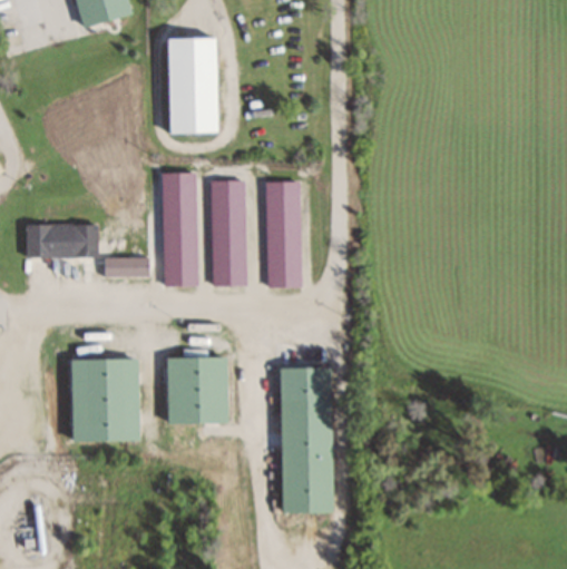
[(126,0),(75,0),(81,26),(129,15),(126,0)]
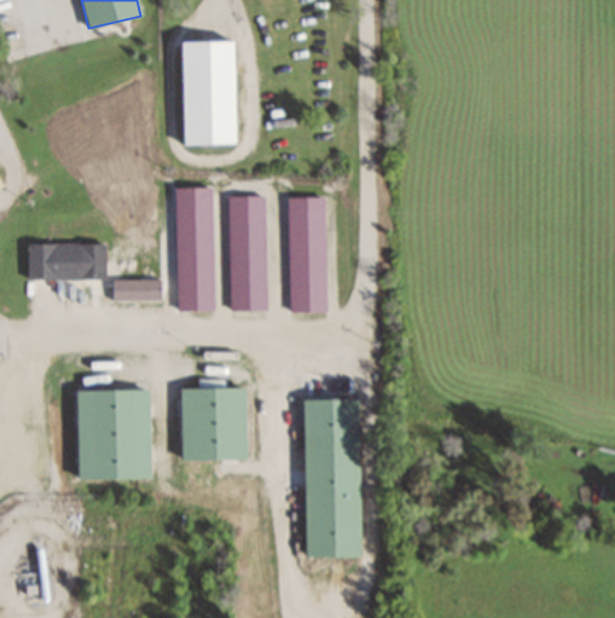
[(237,144),(236,40),(183,41),(184,144),(237,144)]
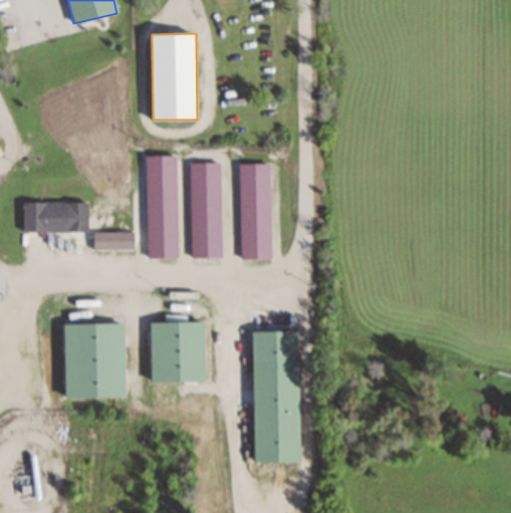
[(148,258),(179,258),(179,156),(148,157),(148,258)]
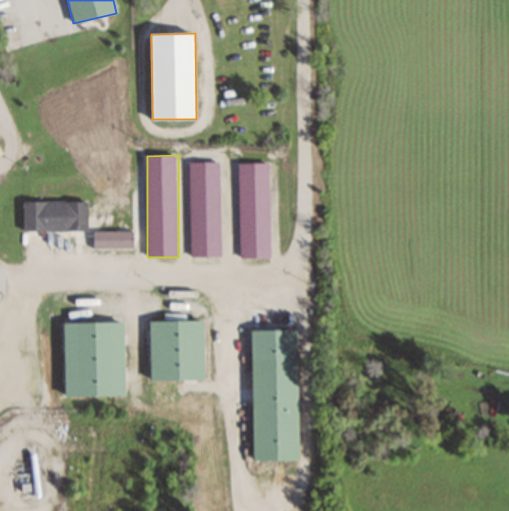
[(191,257),(222,257),(222,162),(191,162),(191,257)]
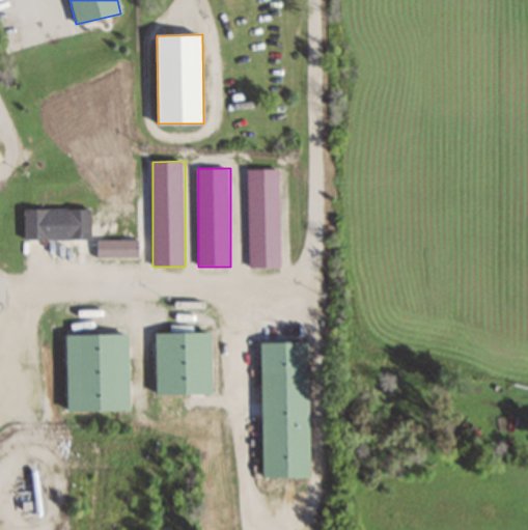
[(250,170),(250,269),(281,269),(281,170),(250,170)]
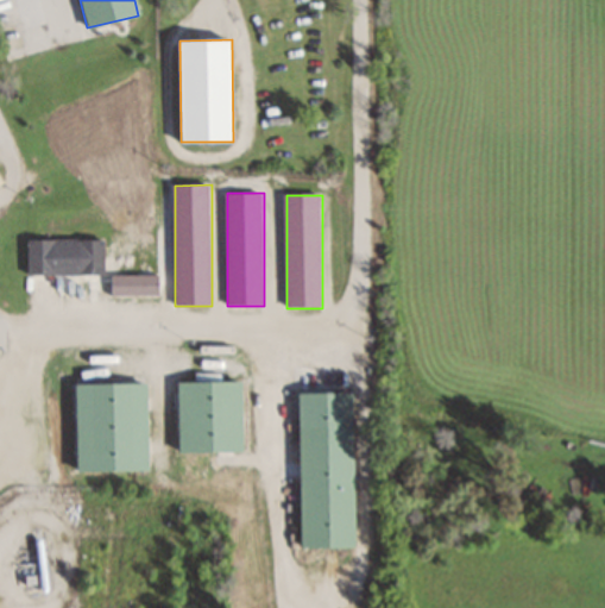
[(114,274),(114,251),(106,251),(106,240),(29,240),(29,274),(114,274)]
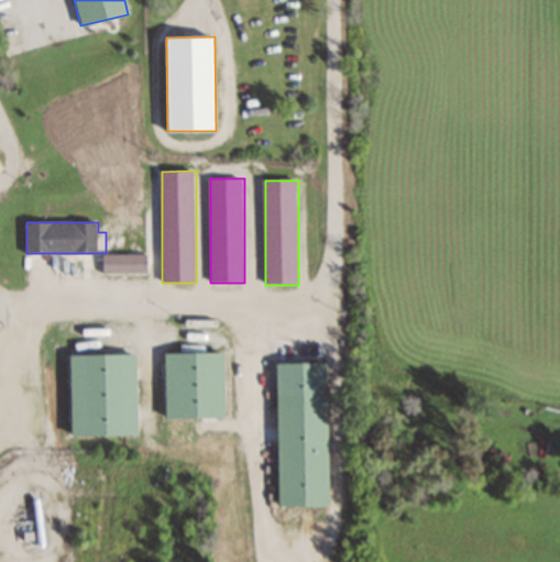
[(147,273),(147,254),(106,254),(106,273),(147,273)]
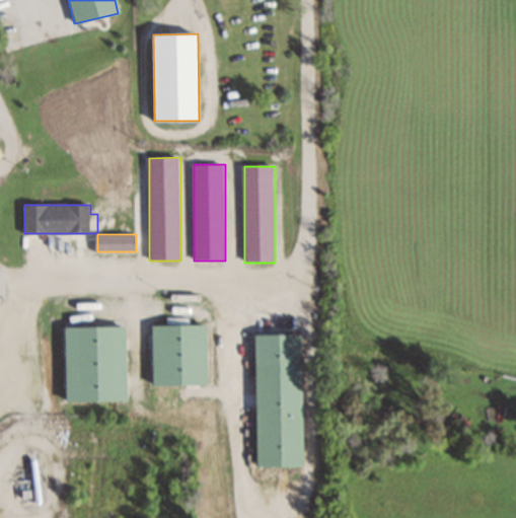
[(207,325),(153,325),(153,385),(207,385),(207,325)]
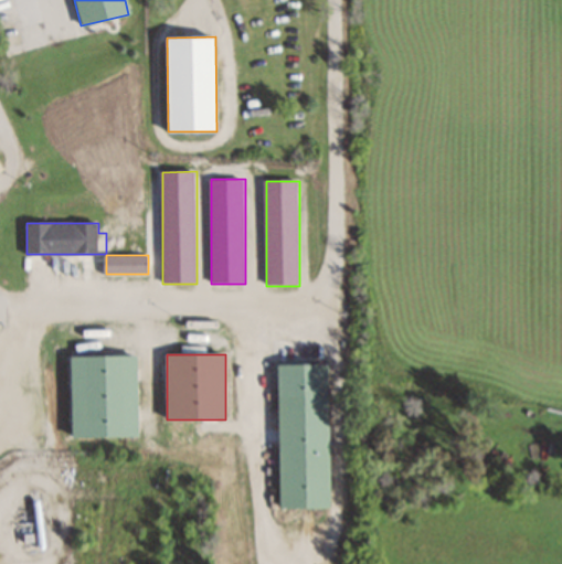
[(72,437),(138,437),(137,357),(71,357),(72,437)]
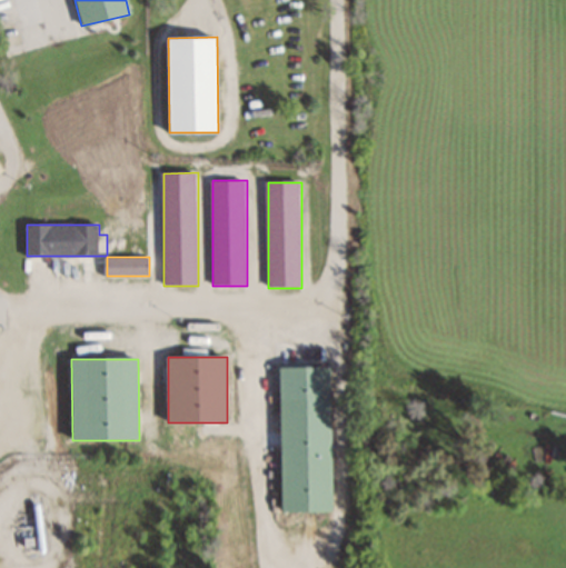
[(280,368),(280,512),(331,512),(330,367),(280,368)]
